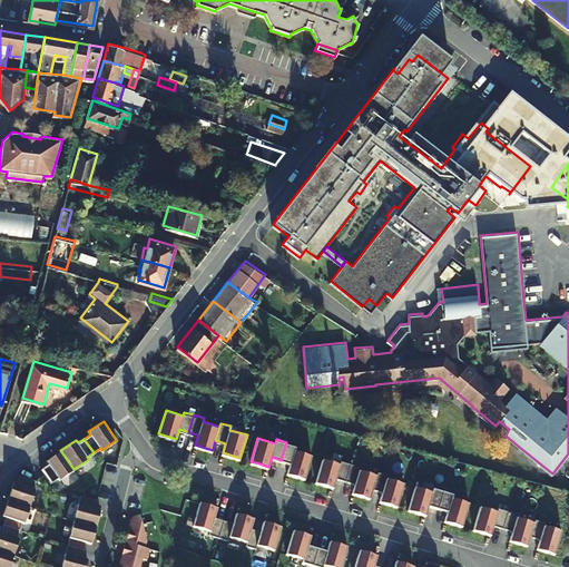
[(296,446),(286,442),(281,460),(291,462),(287,472),(296,475),(305,478),(312,455),(295,449),(296,446)]
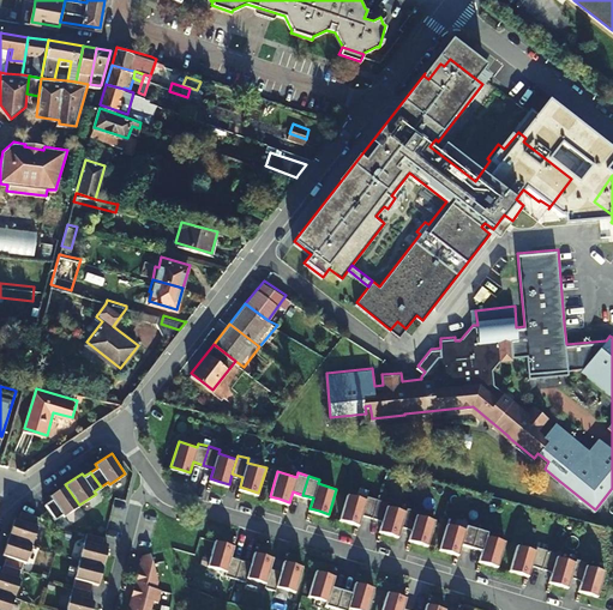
[(48,508),(55,518),(62,514),(64,515),(79,505),(65,484),(49,495),(52,499),(44,503),(48,508)]
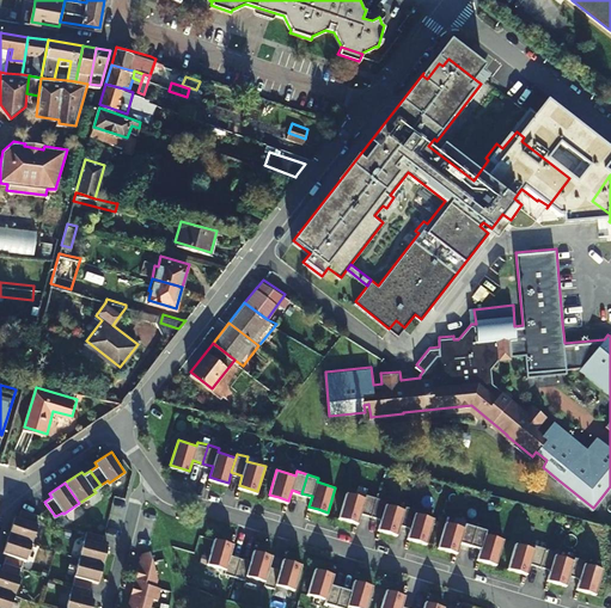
[(371,514),(377,496),(366,492),(365,496),(347,491),(340,516),(350,519),(359,521),(361,511),(371,514)]
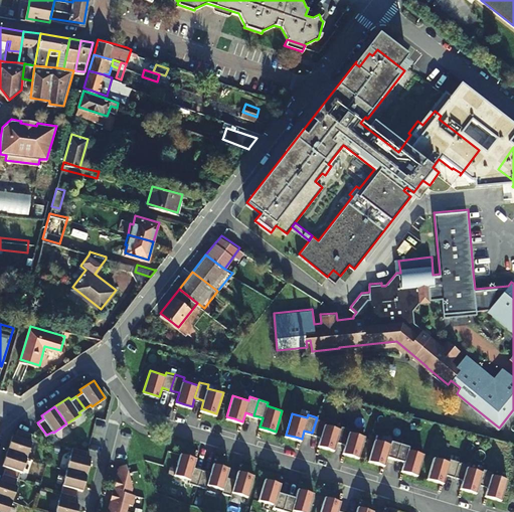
[(326,419),(317,417),(312,433),(321,436),(318,444),(326,447),(334,449),(337,440),(341,428),(325,422),(326,419)]
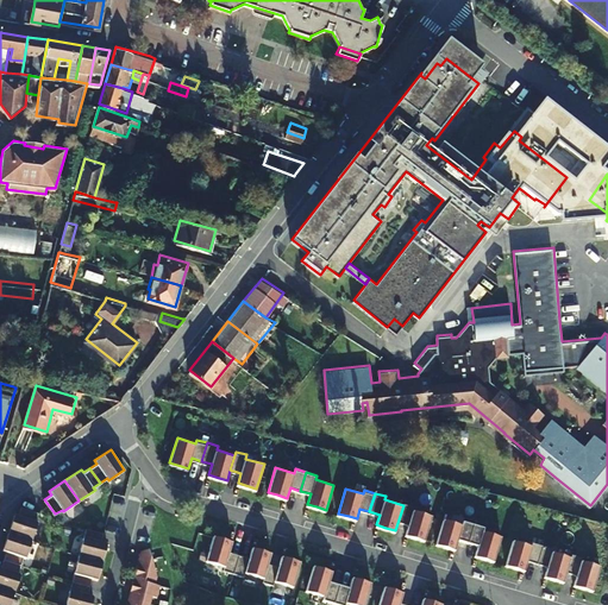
[(415,505),(403,502),(403,505),(399,520),(409,523),(406,534),(415,536),(425,539),(432,514),(414,509),(415,505)]
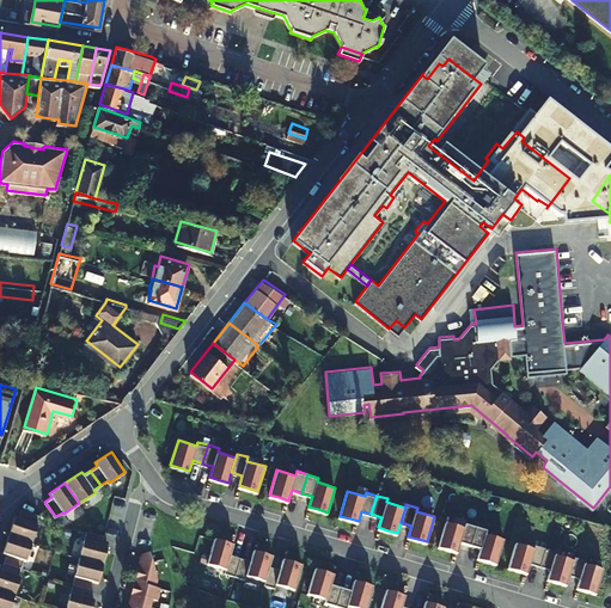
[(18,516),(14,515),(8,534),(31,541),(38,523),(36,522),(38,514),(20,509),(18,516)]
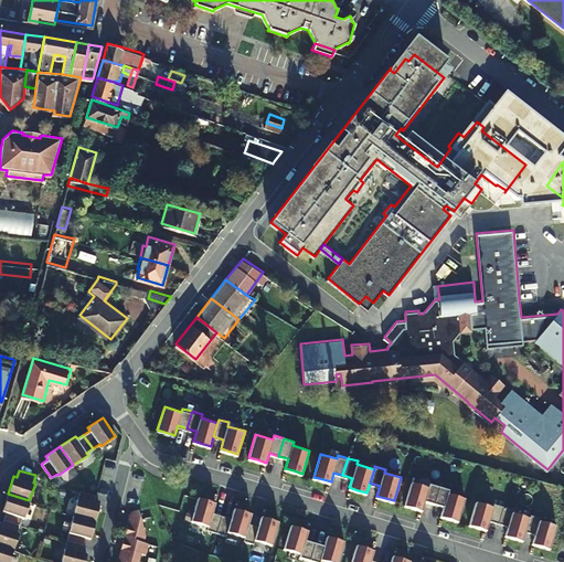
[(428,486),(412,480),(405,504),(413,506),(423,509),(425,499),(434,502),(439,485),(429,483),(428,486)]
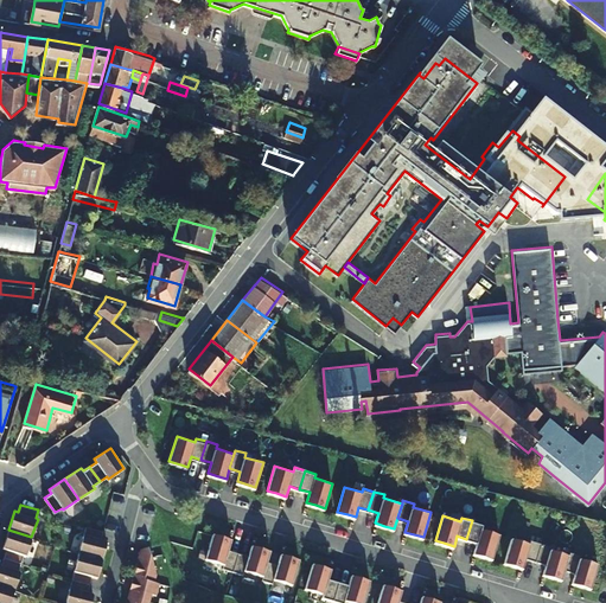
[(483,524),(472,520),(466,539),(477,541),(473,552),(480,555),(492,558),(499,533),(482,527),(483,524)]
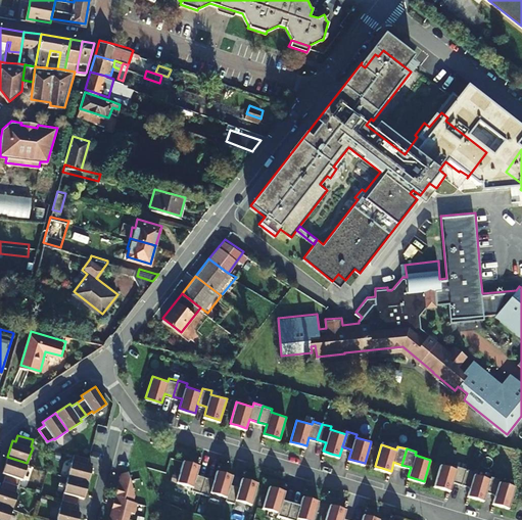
[(74,454),(73,461),(72,461),(67,477),(89,482),(93,466),(88,465),(90,458),(87,458),(74,454)]
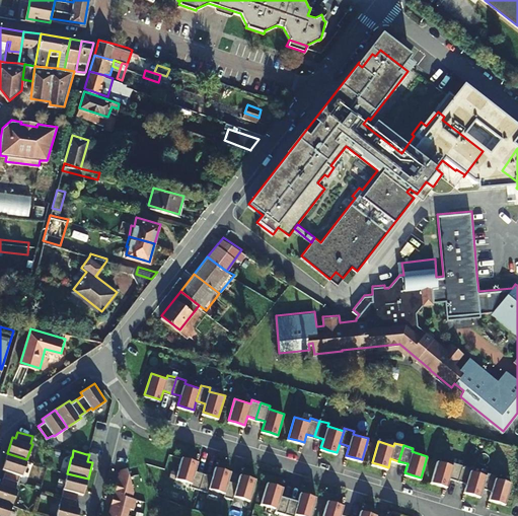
[(7,453),(2,468),(5,469),(3,476),(18,481),(20,474),(21,474),(26,459),(7,453)]
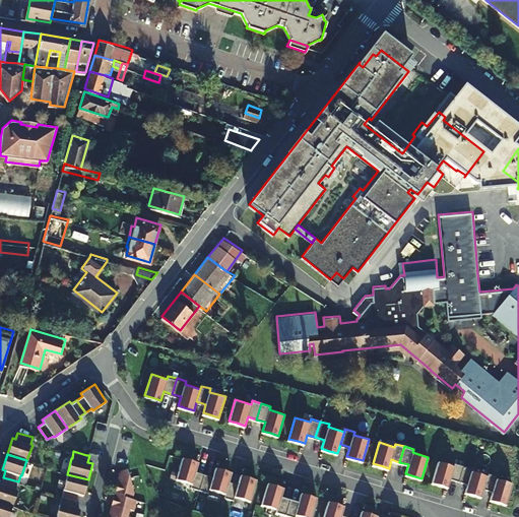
[(192,459),(183,456),(176,477),(192,482),(191,486),(200,489),(204,472),(196,470),(199,461),(192,459)]
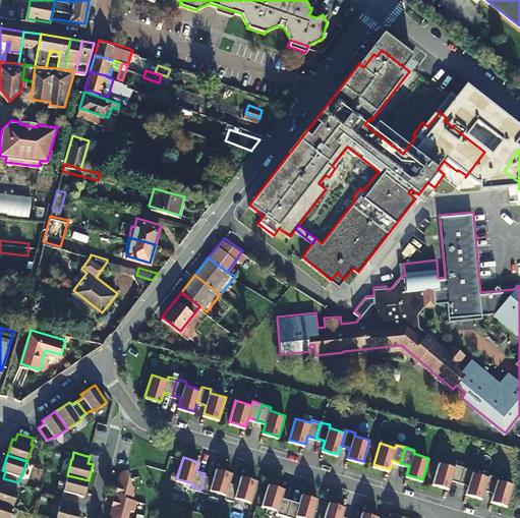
[(455,465),(439,461),(432,482),(442,484),(449,487),(452,478),(460,480),(464,465),(456,462),(455,465)]
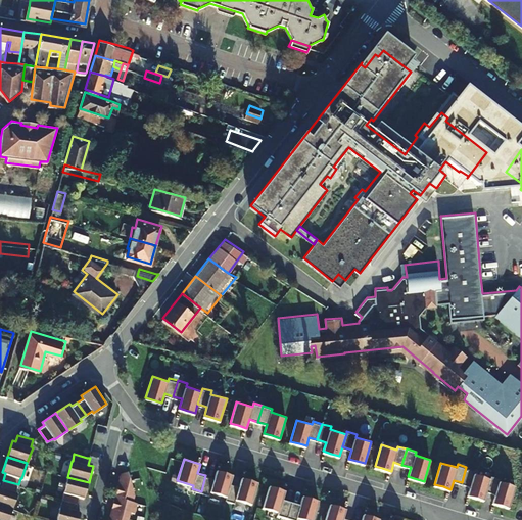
[(475,469),(466,467),(462,482),(470,485),(468,494),(474,497),(483,499),(490,477),(475,473),(475,469)]
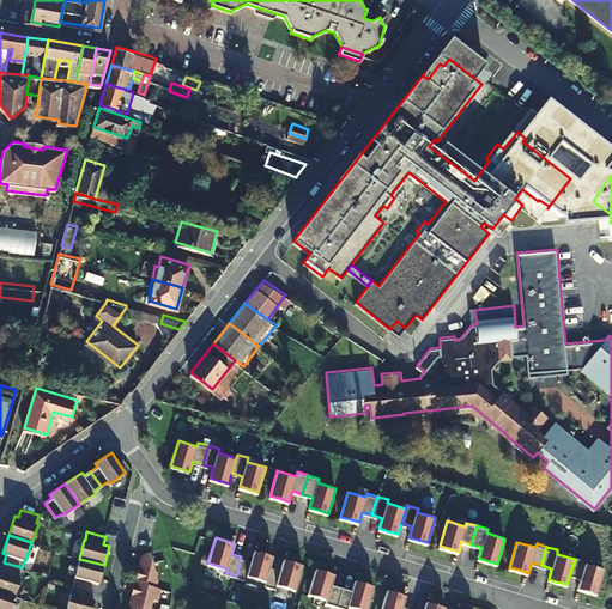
[(252,560),(241,556),(236,576),(247,578),(248,574),(266,580),(271,565),(273,555),(264,552),(254,549),(252,560)]
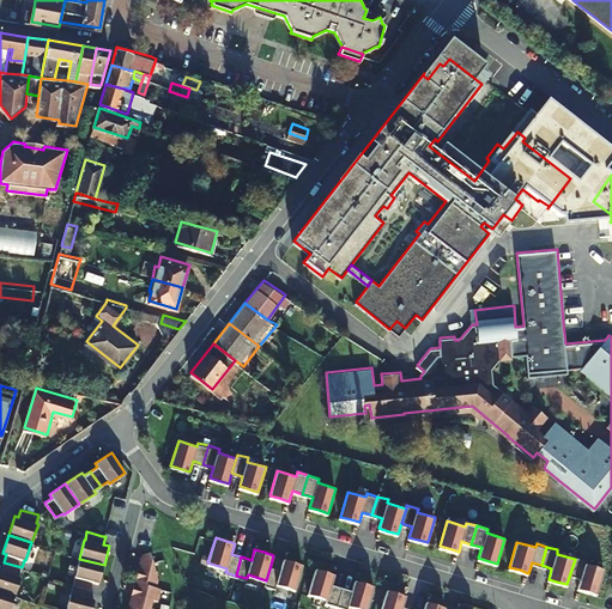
[(150,608),(151,606),(153,598),(158,600),(162,588),(157,586),(158,578),(151,550),(141,553),(135,580),(131,601),(127,608),(150,608)]
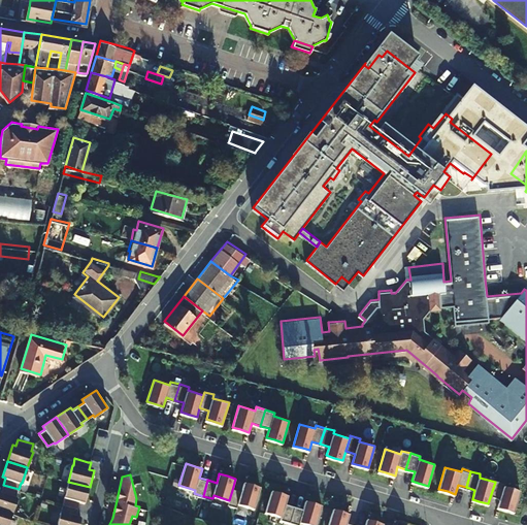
[(495,482),(491,494),(500,497),(497,506),(504,509),(514,512),(521,490),(504,485),(505,482),(496,479),(495,482)]
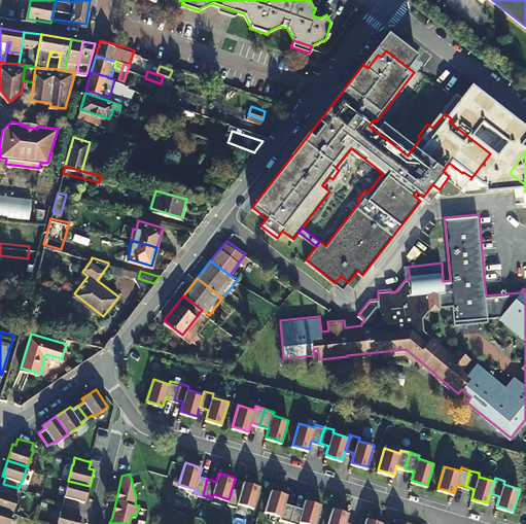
[(241,489),(233,486),(229,499),(228,502),(237,505),(238,502),(254,507),(260,485),(252,483),(244,480),(241,489)]
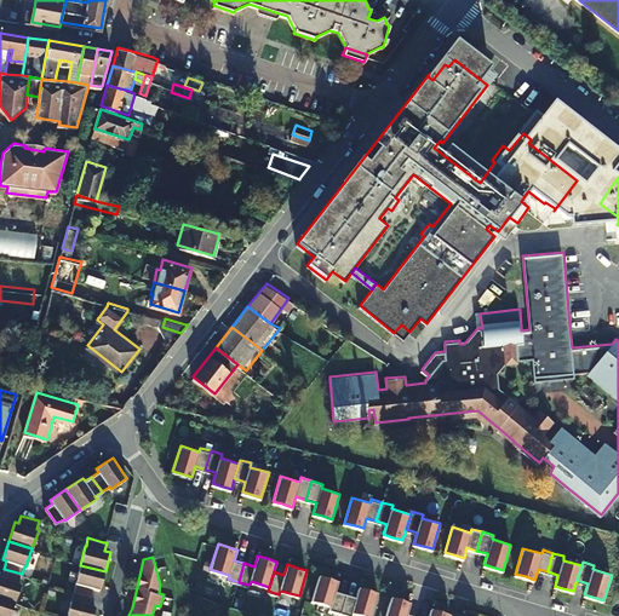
[(105,571),(80,565),(75,585),(76,585),(74,592),(92,597),(95,588),(101,591),(105,571)]
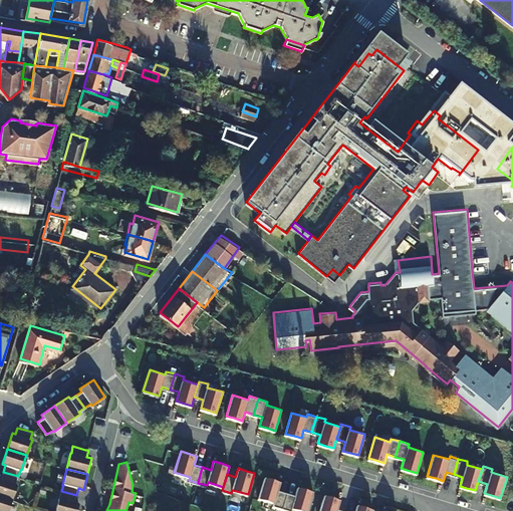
[(18,476),(3,472),(1,478),(0,477),(0,494),(12,499),(17,483),(15,483),(18,476)]
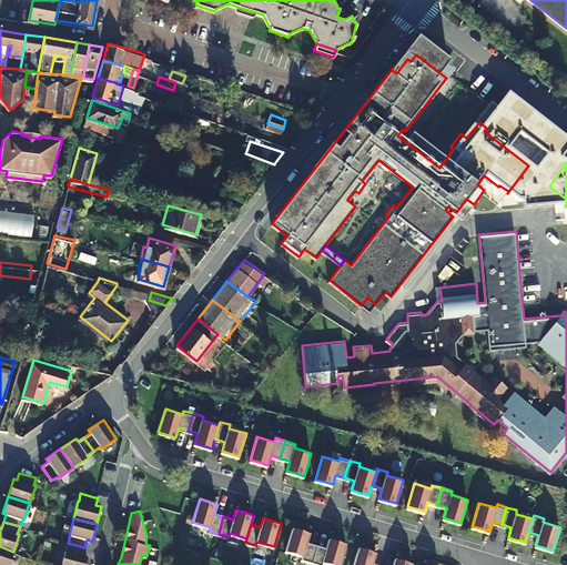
[(302,530),(293,526),(286,550),(303,555),(302,558),(312,562),(316,544),(307,542),(311,532),(302,530)]
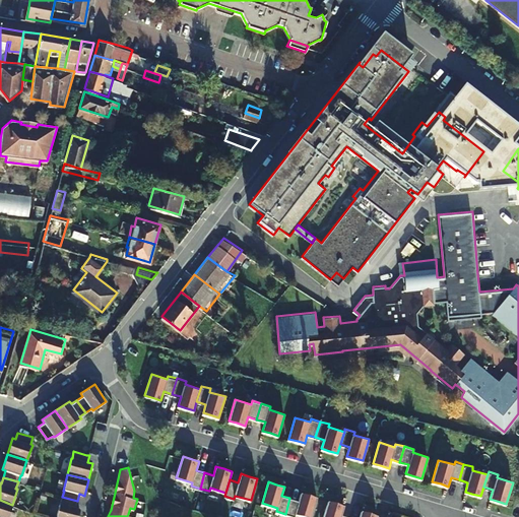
[(299,501),(289,498),(285,514),(295,516),(296,513),(308,516),(311,516),(317,497),(310,494),(301,492),(299,501)]
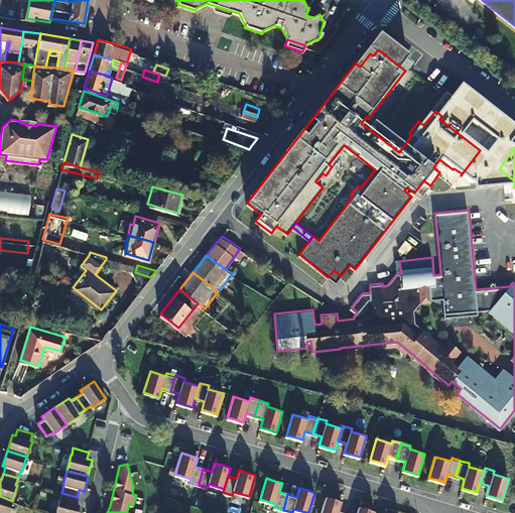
[(77,497),(61,493),(59,500),(55,512),(78,512),(80,505),(75,504),(77,497)]
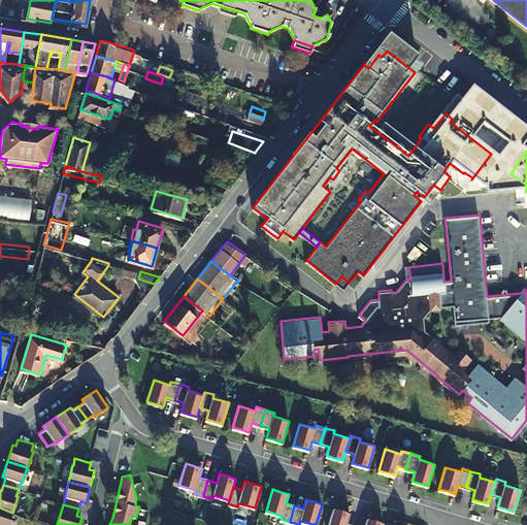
[(0,524),(8,524),(12,513),(0,507),(0,524)]
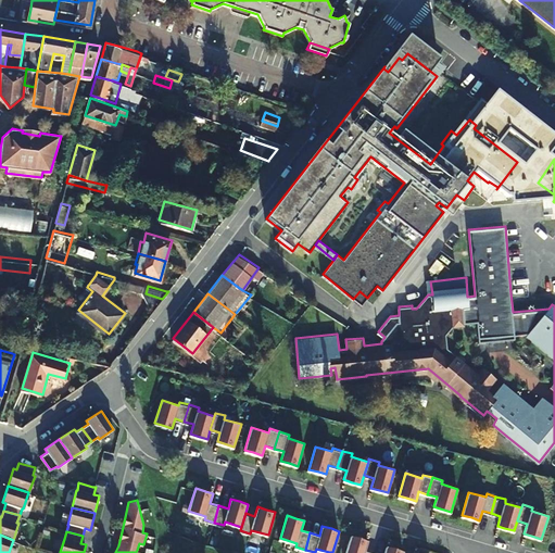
[(351,535),(345,552),(374,552),(375,552),(366,549),(368,540),(357,537),(351,535)]
